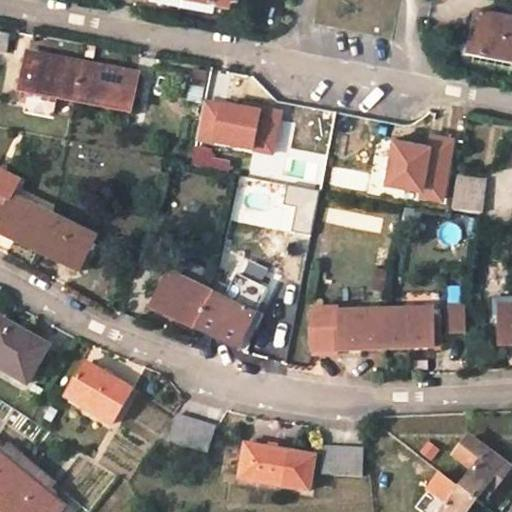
[(187,0),(187,3),(216,9),(217,0),(187,0)]
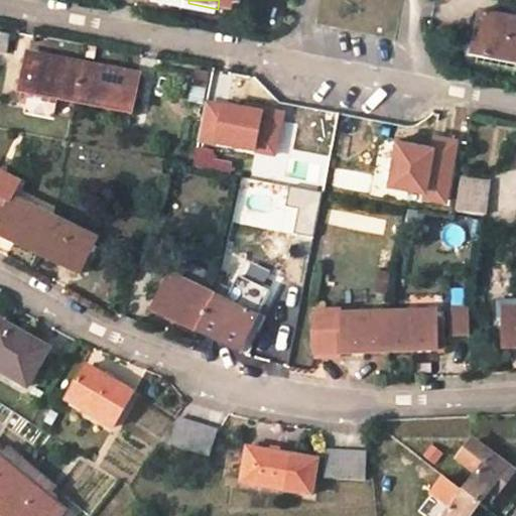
[(515,54),(515,16),(484,11),(478,47),(515,54)]
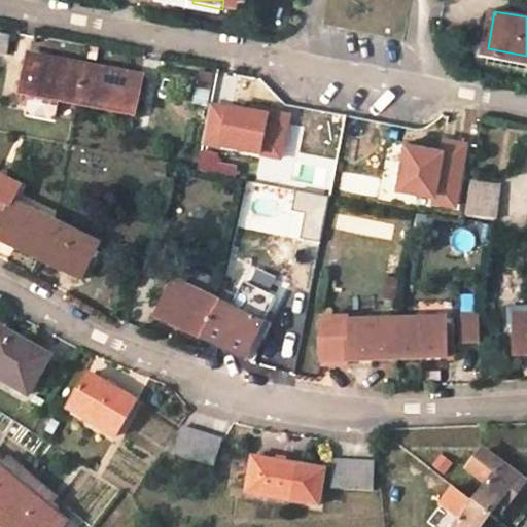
[(9,34),(0,33),(0,50),(7,53),(9,34)]
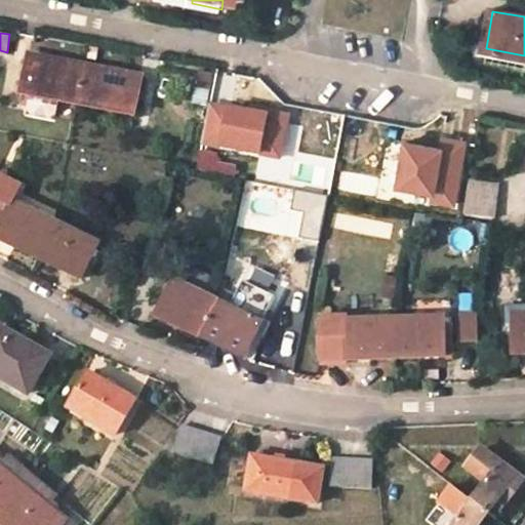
[(24,92),(78,103),(84,67),(32,55),(24,92)]
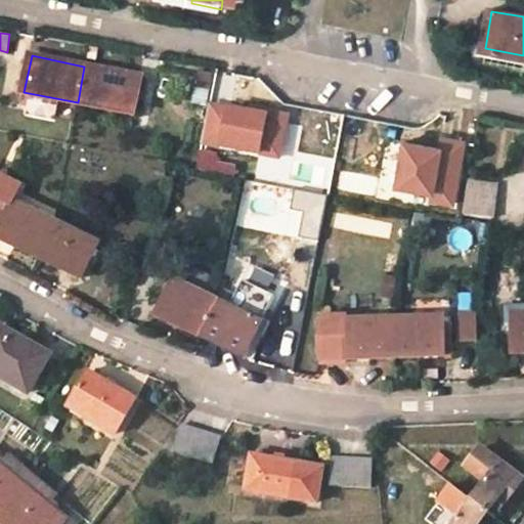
[(140,78),(84,67),(78,102),(134,115),(140,78)]
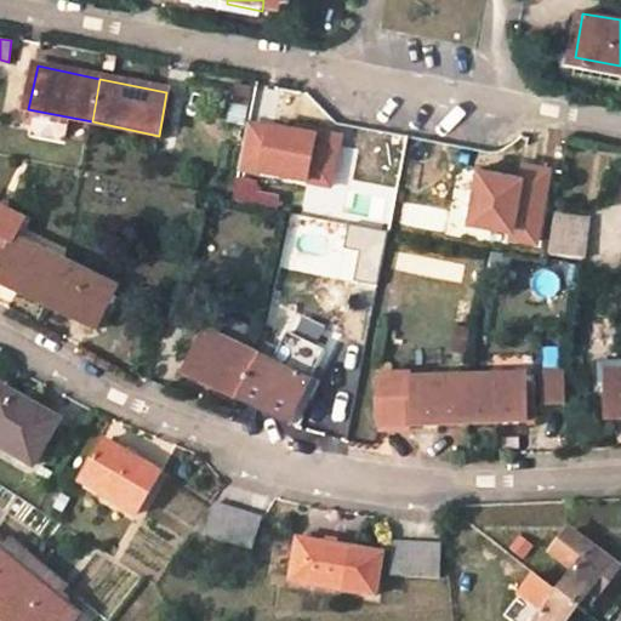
[(228,121),(244,124),(250,86),(235,84),(228,121)]
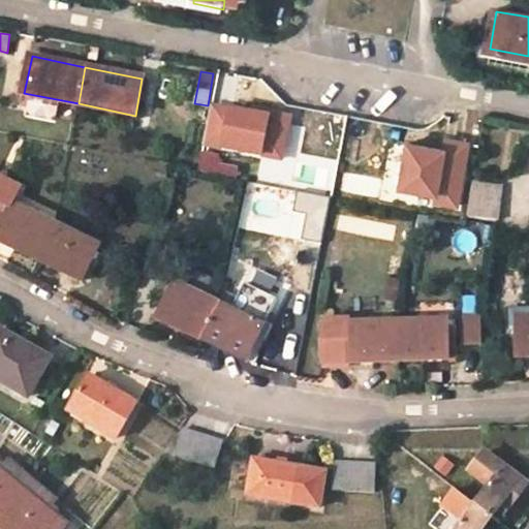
[(337,148),(229,130),(223,165),(332,185),(333,181),(371,187),(376,155),(337,148)]
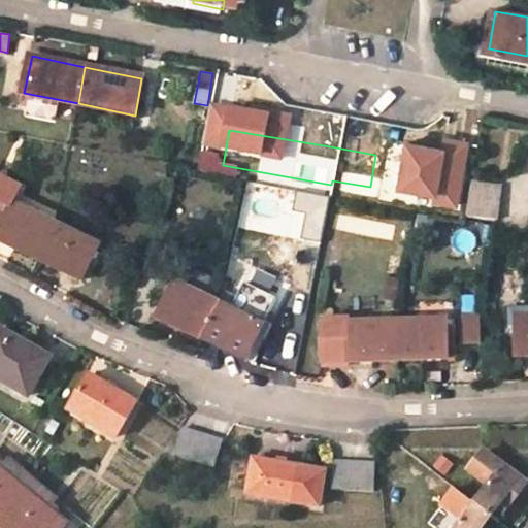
[(395,195),(461,203),(469,139),(444,136),(443,144),(402,139),(395,195)]
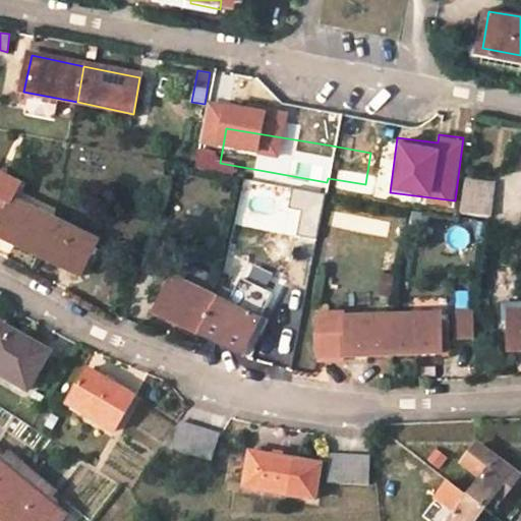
[(493,217),(496,181),(464,179),(461,215),(493,217)]
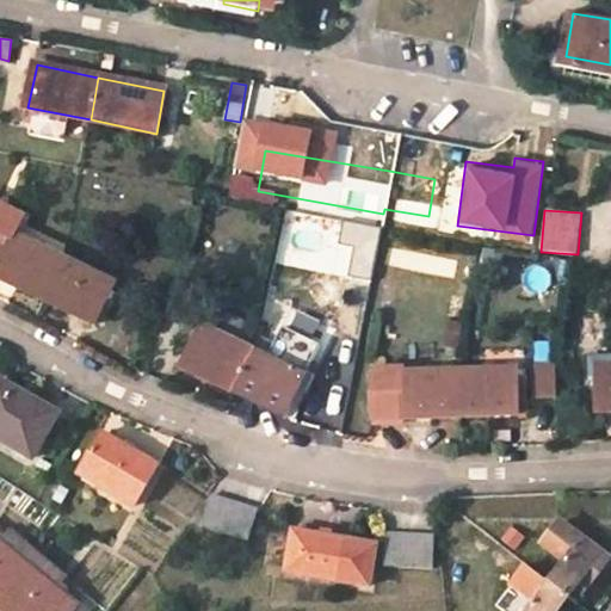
[(0,276),(45,300),(63,259),(0,227),(0,276)]
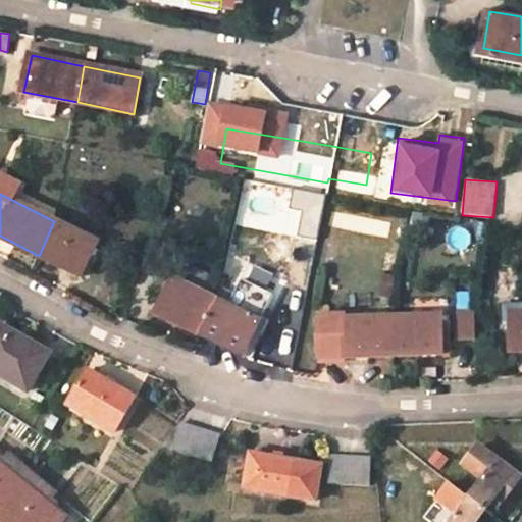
[(98,244),(54,221),(39,256),(81,276),(98,244)]
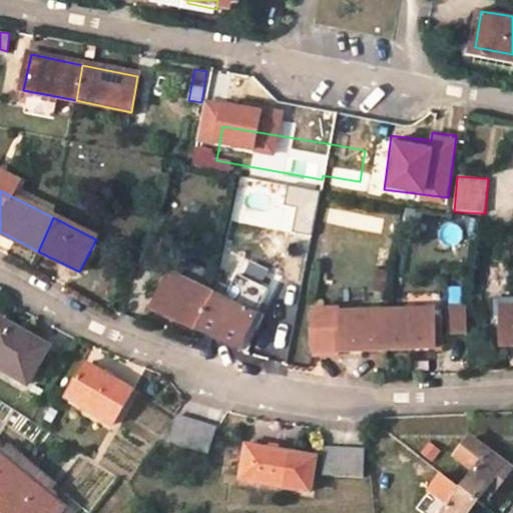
[(448,224),(445,242),(460,245),(463,227),(448,224)]
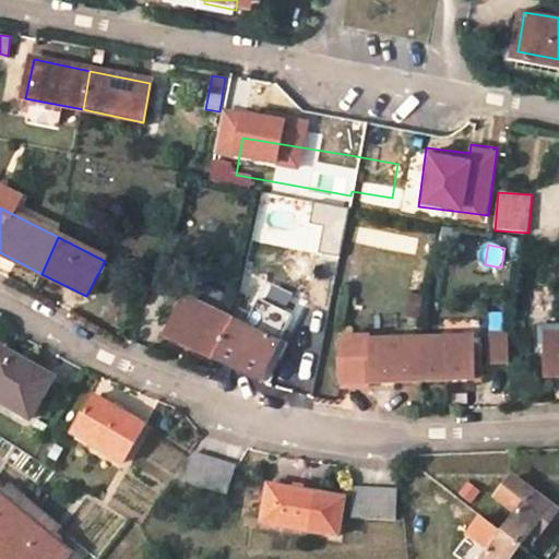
[(254,283),(242,281),(238,307),(250,309),(254,283)]
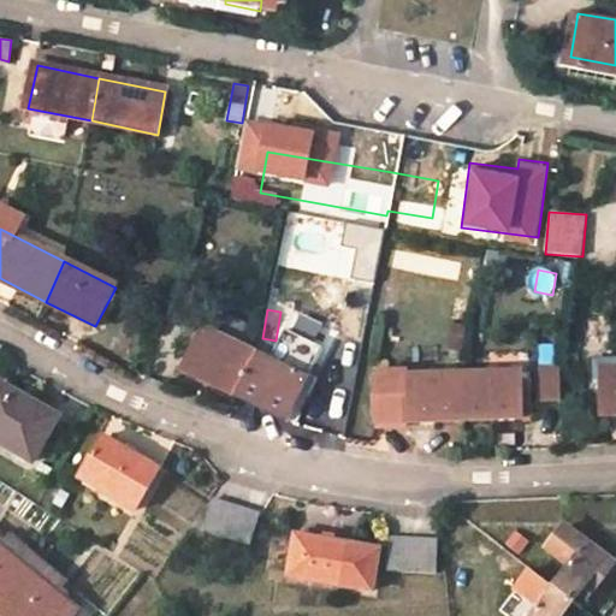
[(187,369),(238,392),(256,354),(203,331),(187,369)]
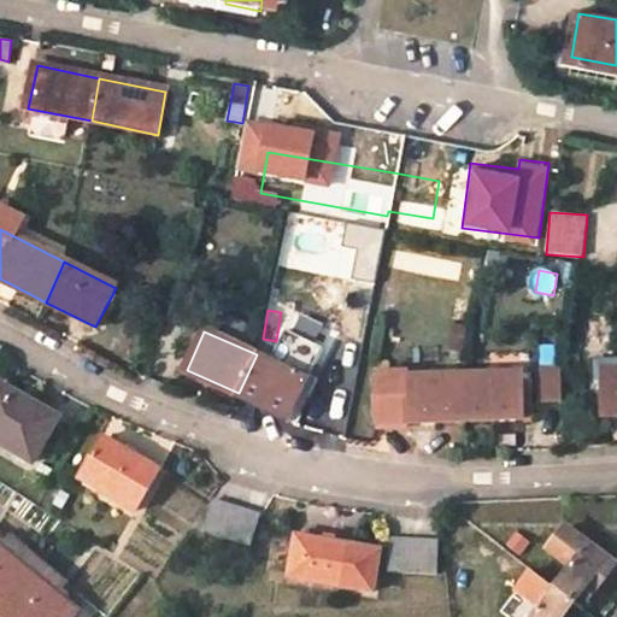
[(306,381),(257,354),(239,393),(288,417),(306,381)]
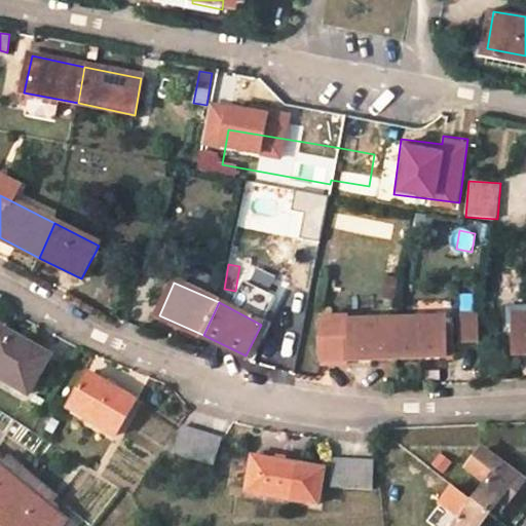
[(508,315),(516,315),(525,314),(525,306),(508,306),(508,315)]
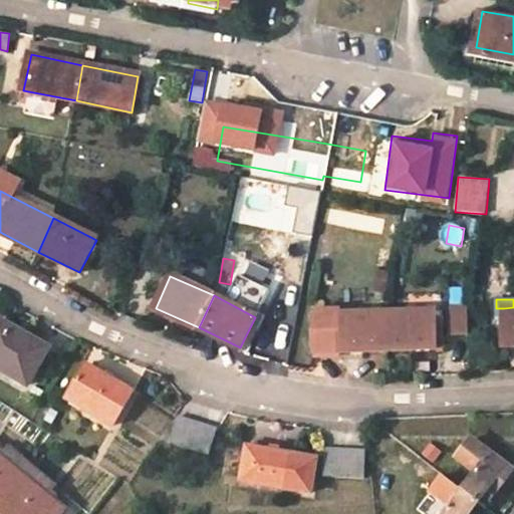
[(450,333),(468,332),(468,305),(450,305),(450,333)]
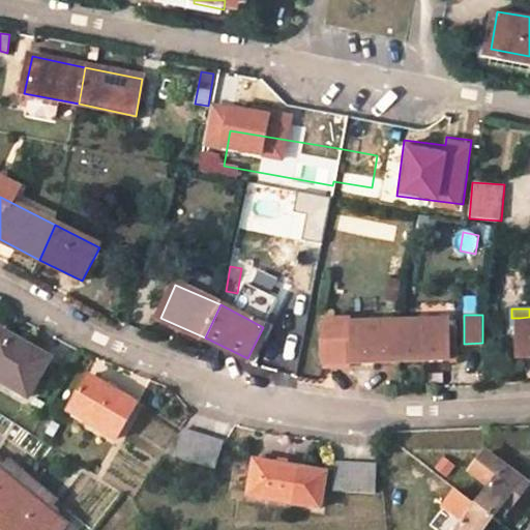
[(521,356),(529,356),(529,317),(520,318),(521,356)]
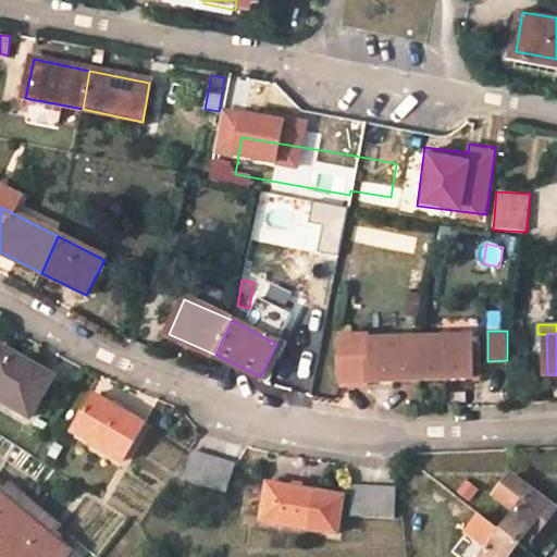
[(422,380),(421,342),(370,343),(370,337),(343,337),(341,348),(339,362),(338,369),(338,370),(341,376),(342,380),(371,380),(371,381),(422,380)]
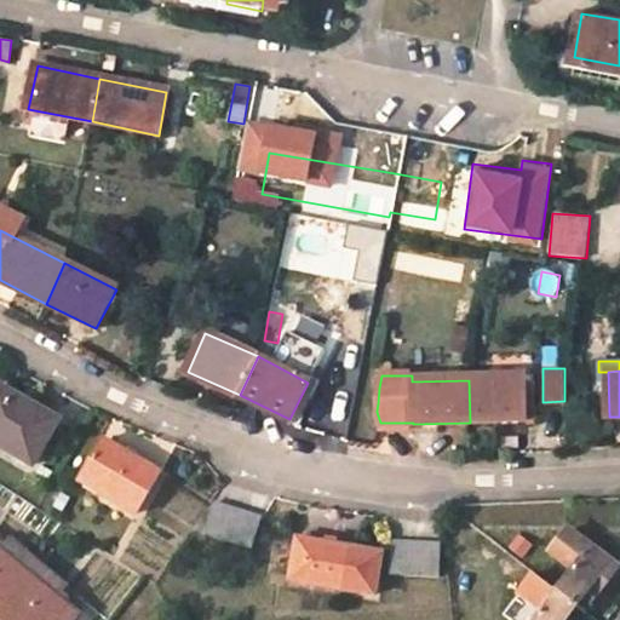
[(469,380),(470,423),(526,420),(527,419),(535,418),(534,383),(526,383),(526,378),(469,380)]
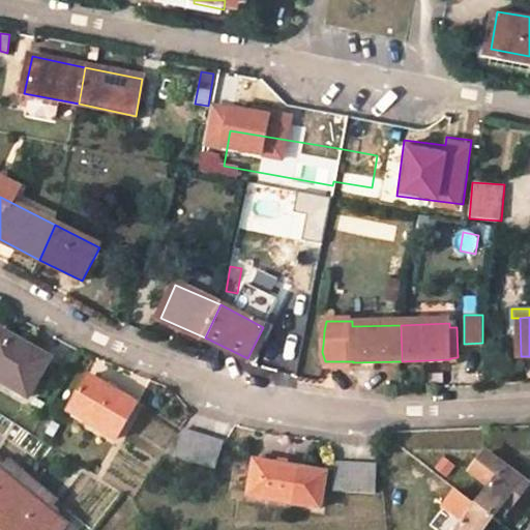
[(49,358),(0,329),(0,380),(28,395),(49,358)]
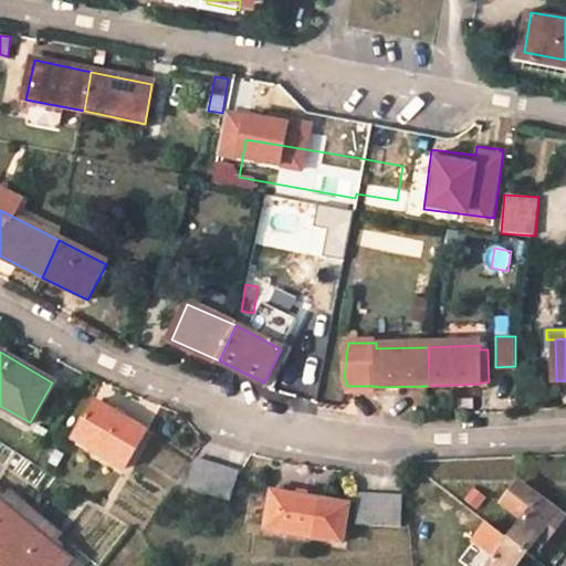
[(145,432),(95,404),(75,440),(125,469),(145,432)]
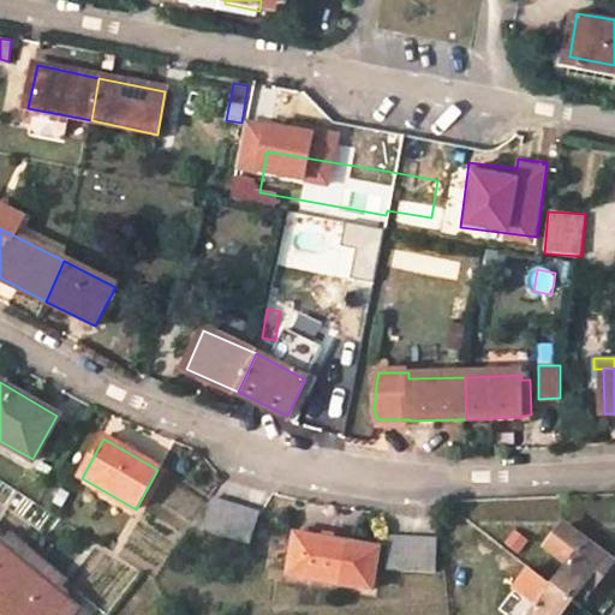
[(260,512),(213,499),(203,527),(250,542),(260,512)]
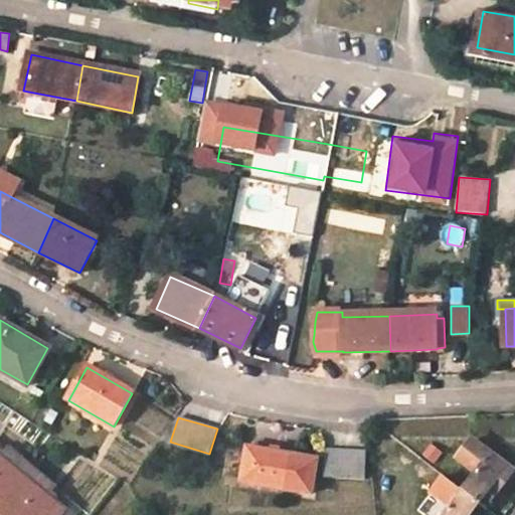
[(477,474),(465,491),(480,502),(491,488),(497,493),(513,472),(473,441),(459,459),(477,474)]
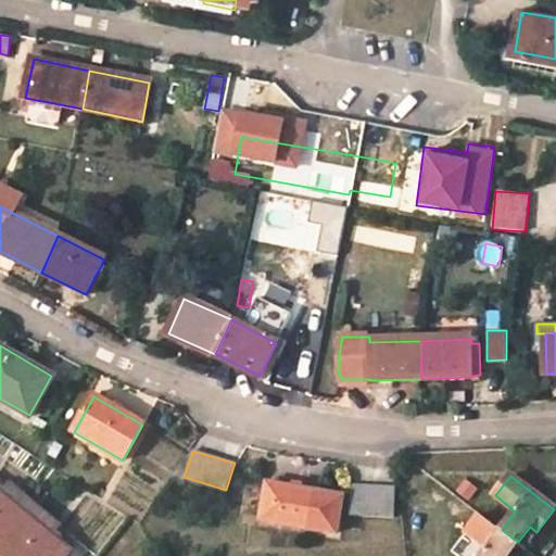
[(341,495),(268,484),(262,518),(336,531),(341,495)]
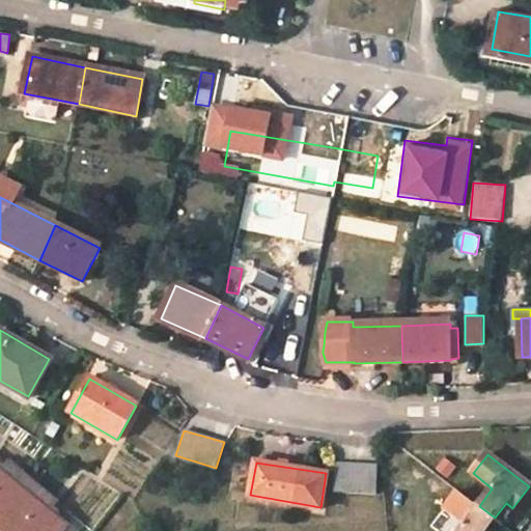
[(0,522),(34,481),(10,464),(5,469),(0,465),(0,522)]
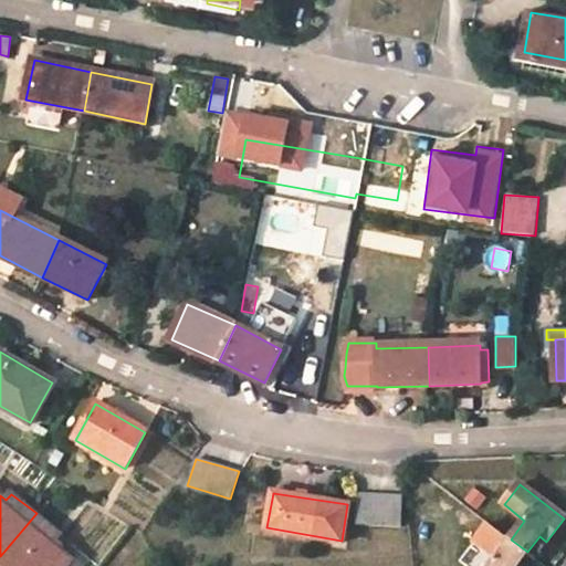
[(404,499),(358,495),(356,521),(399,524),(404,499)]
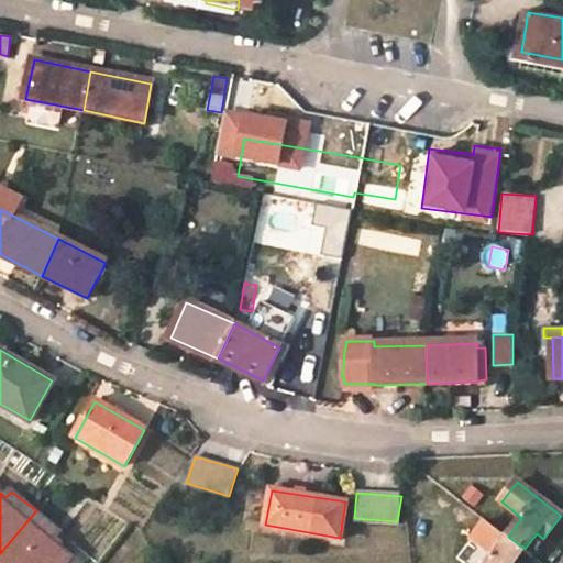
[(55,527),(36,510),(0,553),(0,555),(10,562),(63,562),(68,558),(57,549),(62,542),(52,533),(55,527)]
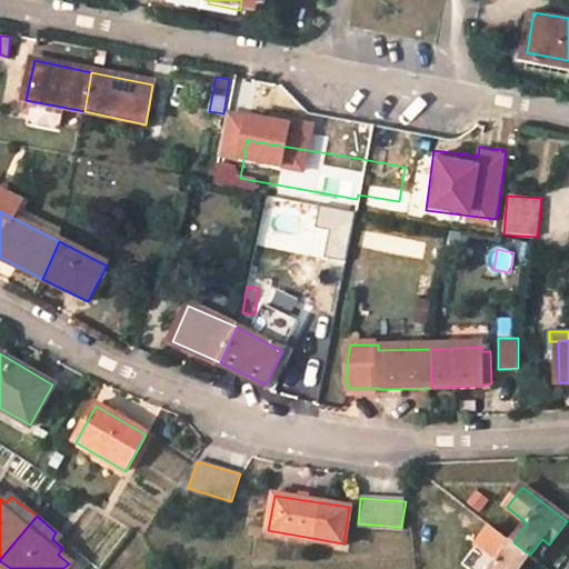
[(538,560),(549,545),(542,539),(530,555),(538,560)]
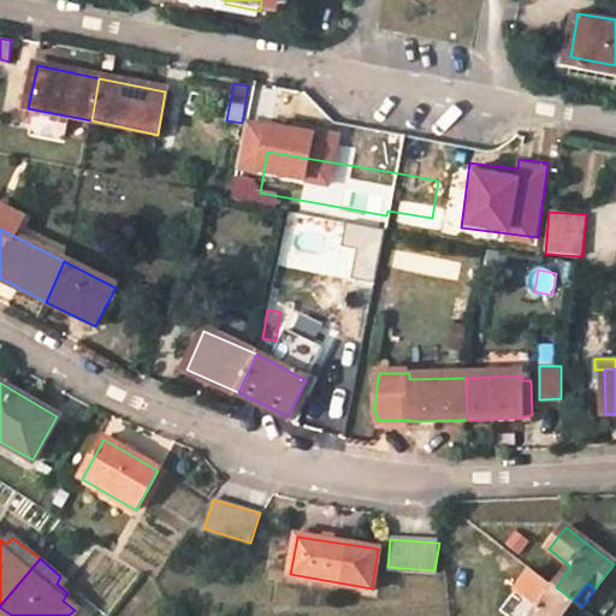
[(563,615),(574,600),(556,587),(533,615),(563,615)]
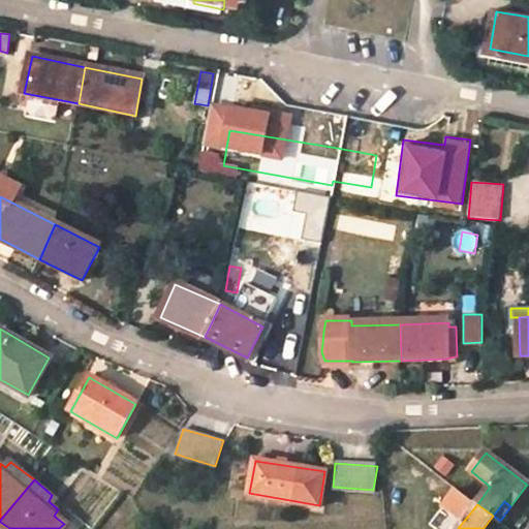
[(433,528),(449,528),(456,520),(438,510),(429,527),(433,528)]
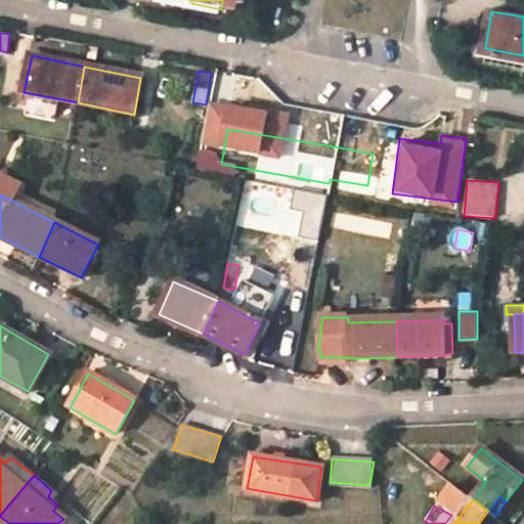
[(488,523),(495,516),(488,511),(479,523),(488,523)]
